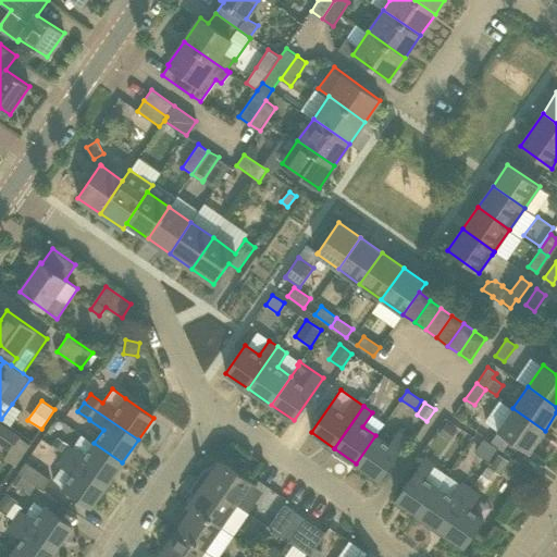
[(511,440),(530,453),(545,431),(512,408),(497,430),(498,430),(511,440)]
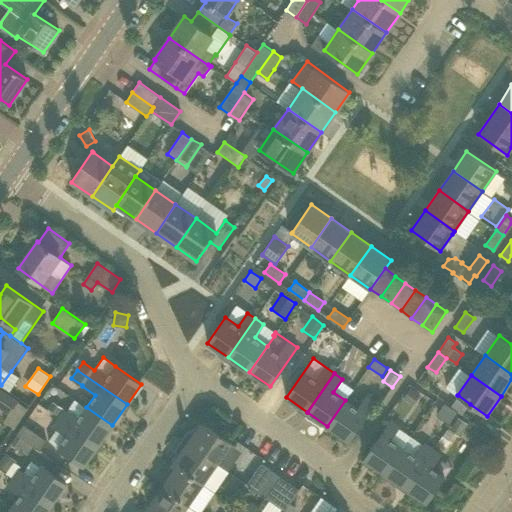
[(413,405),(421,394),(411,387),(403,398),(413,405)]
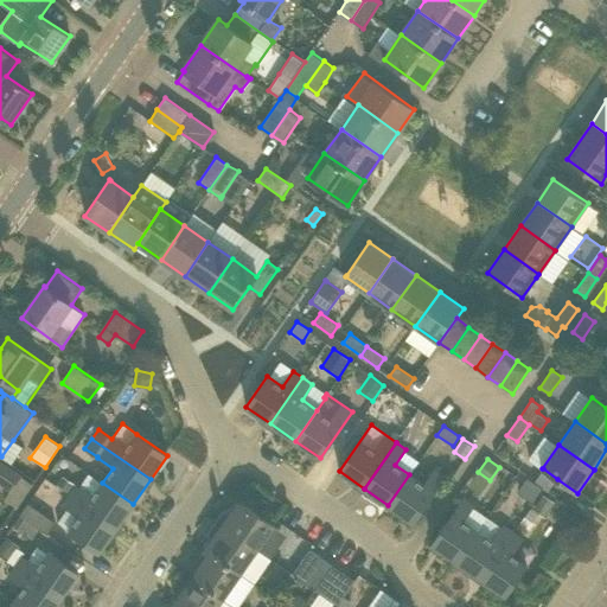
[(0,461),(0,481),(11,490),(5,499),(6,500),(5,502),(17,510),(33,485),(20,477),(21,475),(0,461)]
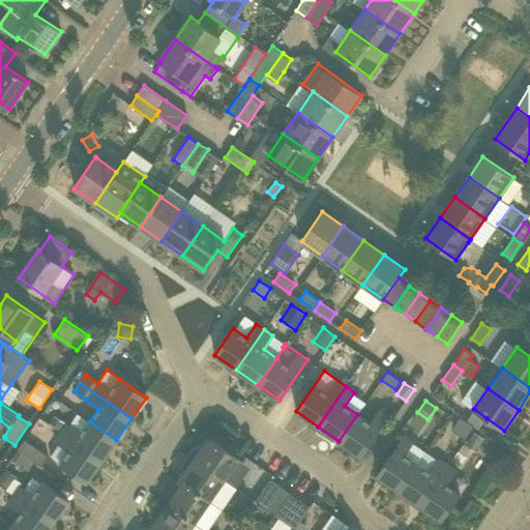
[(478,430),(487,418),(474,409),(466,420),(478,430)]
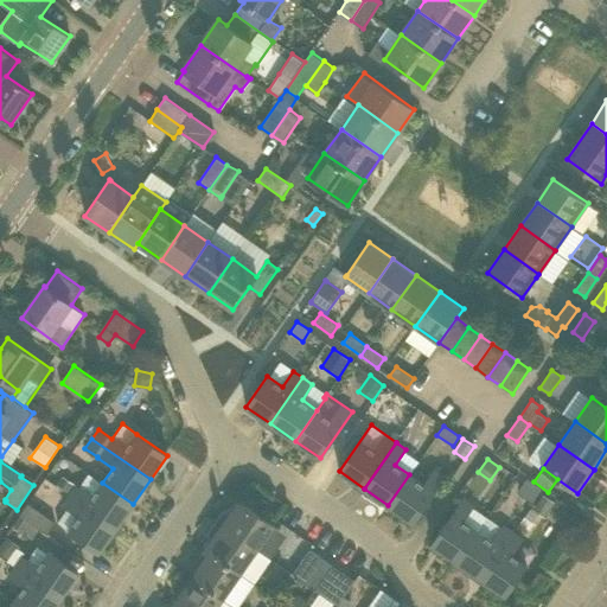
[(413,523),(434,492),(445,477),(435,470),(425,485),(409,474),(388,505),(413,523)]
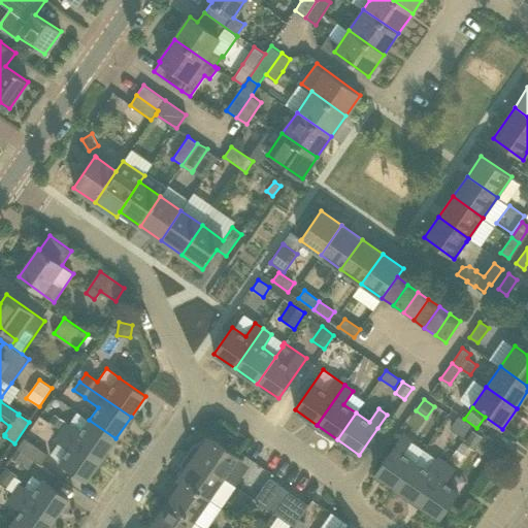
[(55,414),(50,422),(61,429),(66,422),(55,414)]
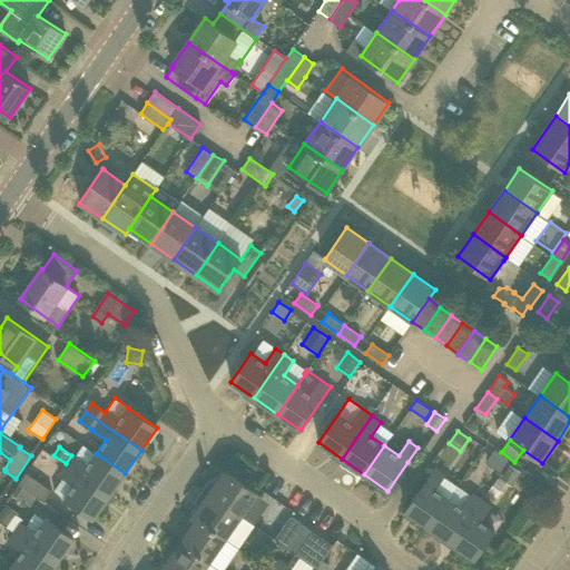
[(500,470),(509,458),(495,449),(487,461),(500,470)]
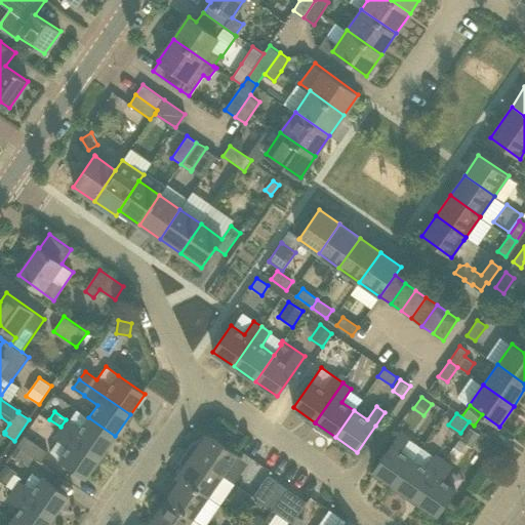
[(88,417),(80,430),(67,421),(61,430),(101,456),(115,436),(88,417)]
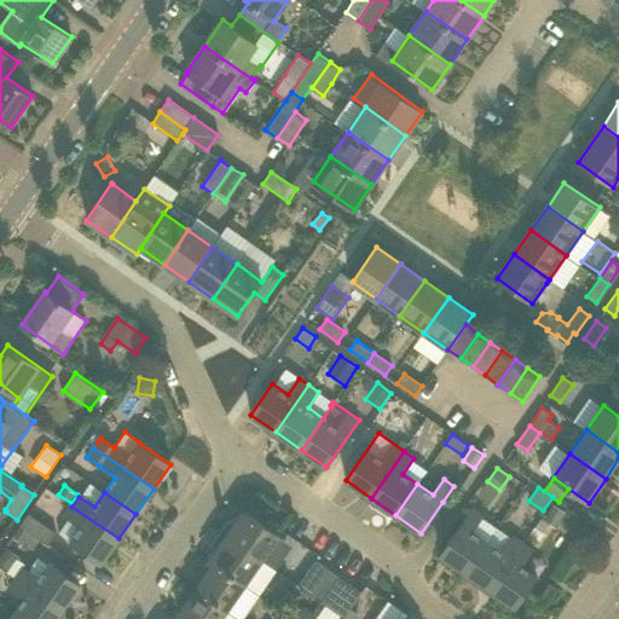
[(553,504),(543,520),(556,528),(566,513),(553,504)]
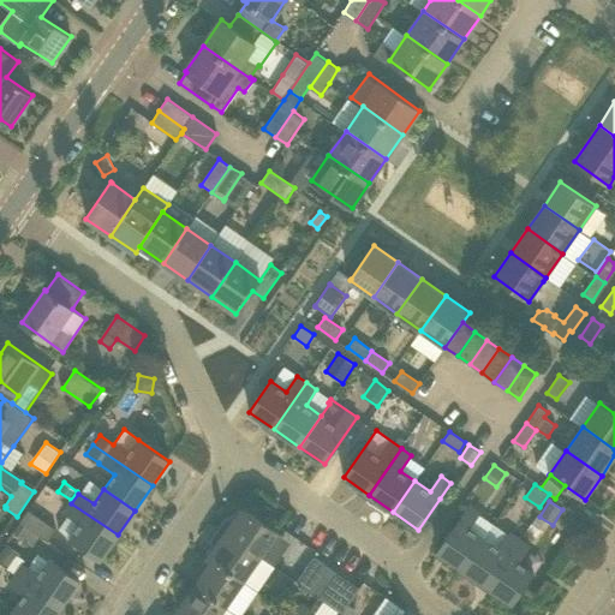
[(70,538),(101,560),(118,535),(71,503),(65,513),(81,524),(70,538)]
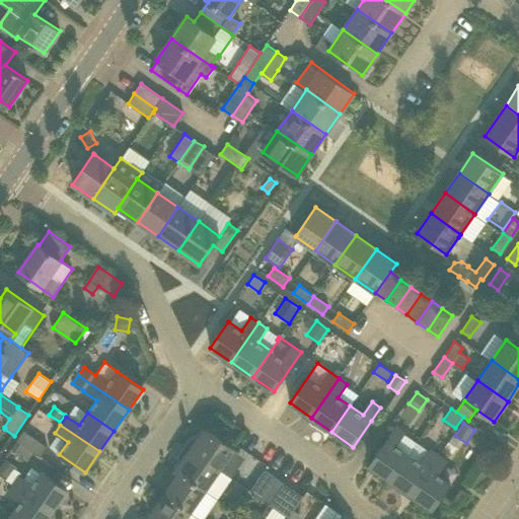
[(396,426),(387,439),(369,465),(390,480),(409,454),(396,445),(405,432),(396,426)]
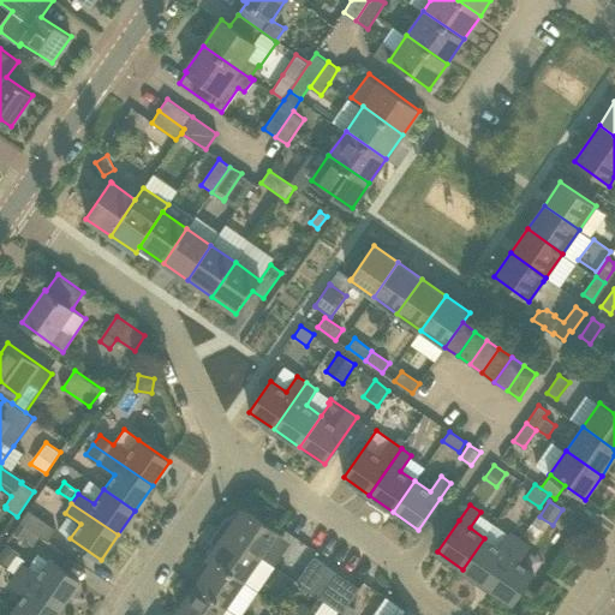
[(261,557),(278,532),(242,508),(234,518),(227,517),(219,529),(261,557)]
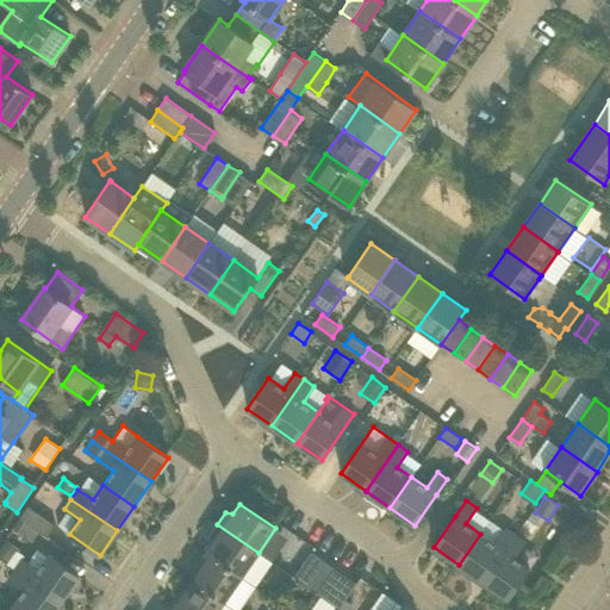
[(20,517),(48,536),(56,524),(27,505),(20,517)]
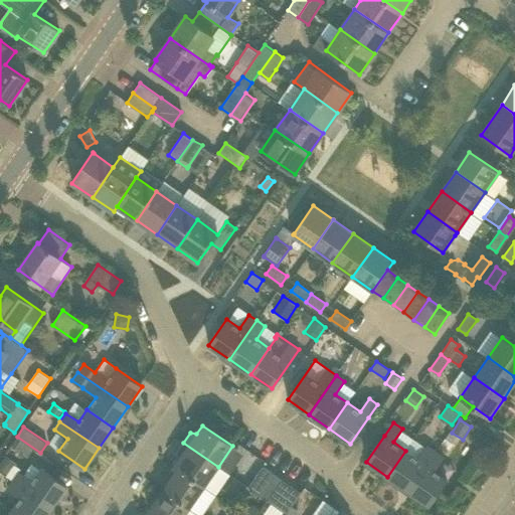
[(176,453),(180,458),(174,467),(178,469),(204,487),(216,495),(229,475),(218,467),(183,443),(176,453)]
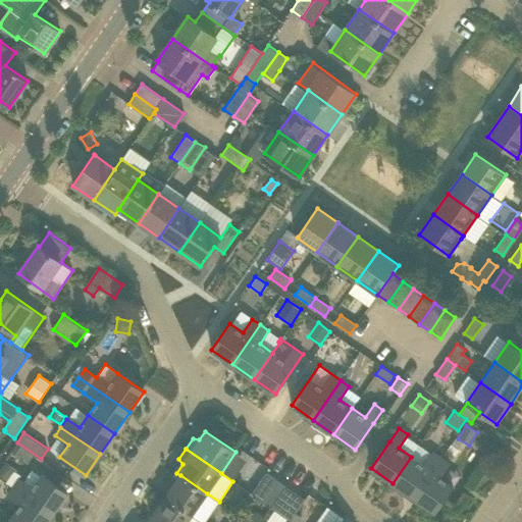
[(414,498),(441,458),(432,452),(423,465),(411,457),(393,483),(414,498)]
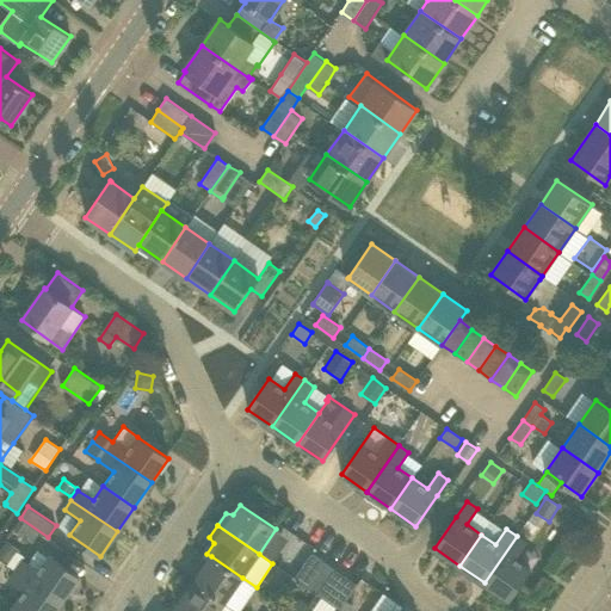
[(510,599),(531,568),(516,559),(526,543),(517,536),(485,582),(510,599)]
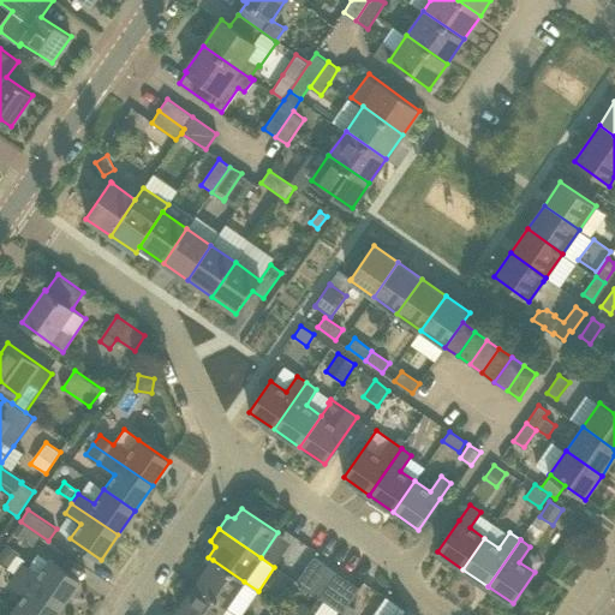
[(21,554),(9,544),(0,555),(0,559),(11,567),(17,557),(18,556),(18,557),(21,554)]
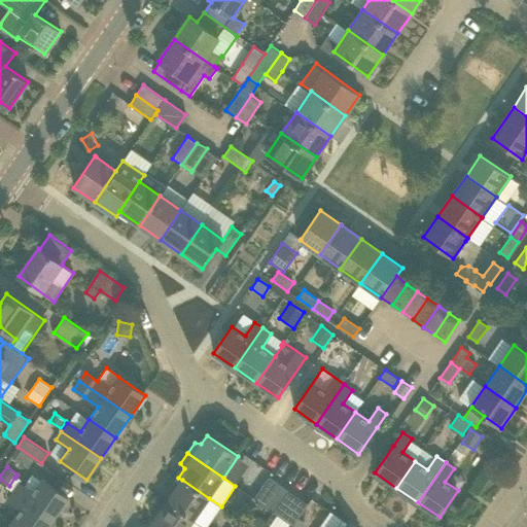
[(264,505),(279,484),(269,477),(254,499),(264,505)]
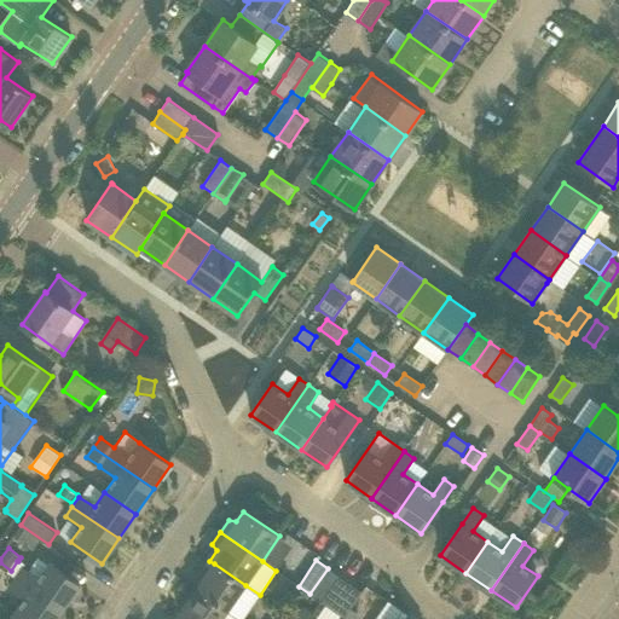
[(23,566),(16,577),(63,609),(81,585),(50,563),(39,578),(23,566)]
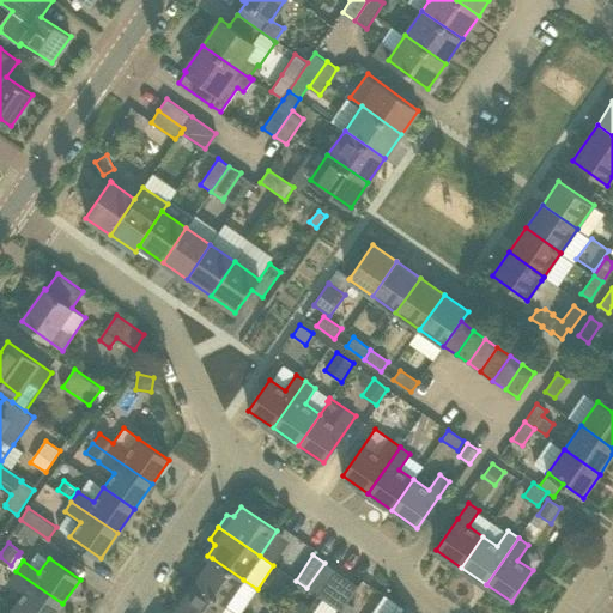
[(195,583),(226,605),(243,580),(212,558),(195,583)]
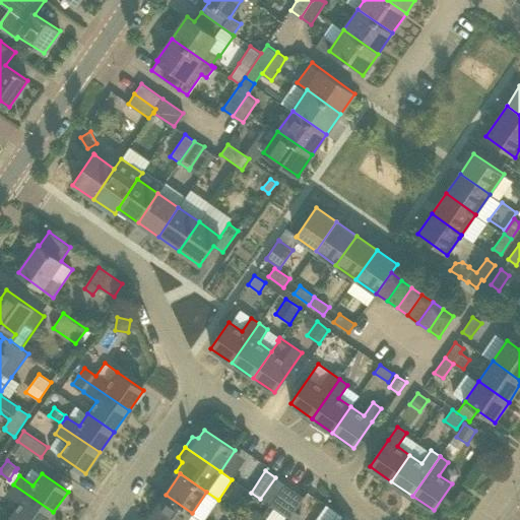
[(285,483),(275,477),(260,499),(270,506),(285,483)]
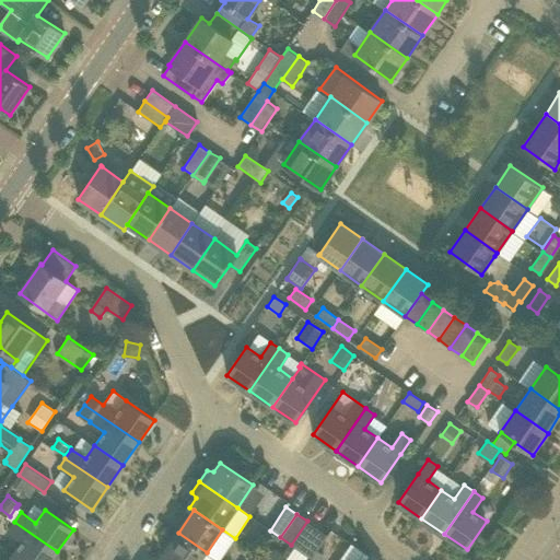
[(318,528),(307,521),(291,545),(302,552),(318,528)]
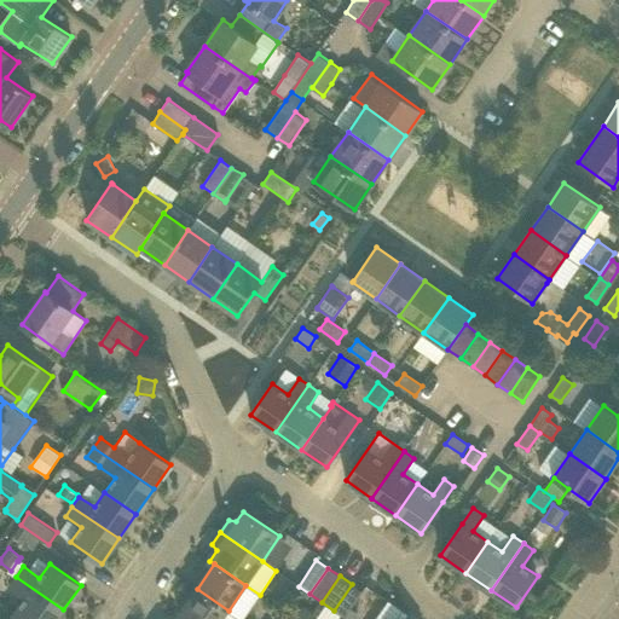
[(9,586),(10,586),(25,599),(15,613),(23,618),(57,618),(63,609),(16,577),(9,586)]
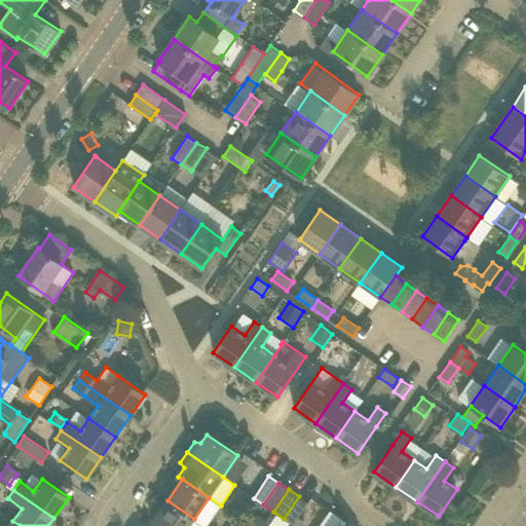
[(293,525),(299,517),(308,503),(299,496),(284,519),(293,525)]
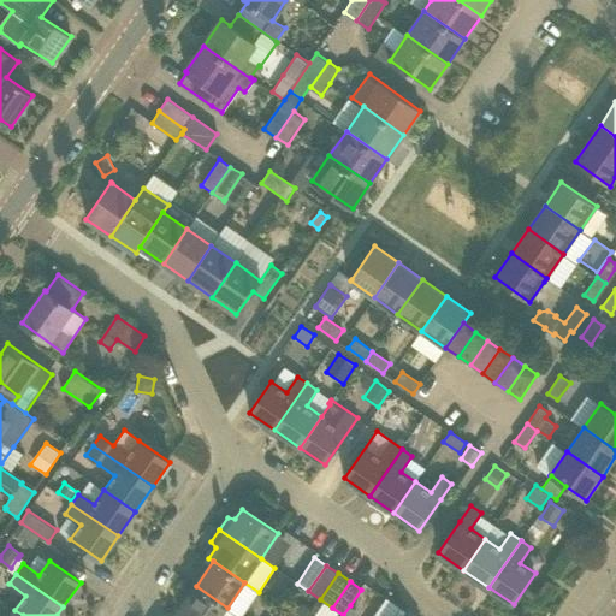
[(196,586),(178,612),(183,615),(220,615),(227,608),(196,586)]
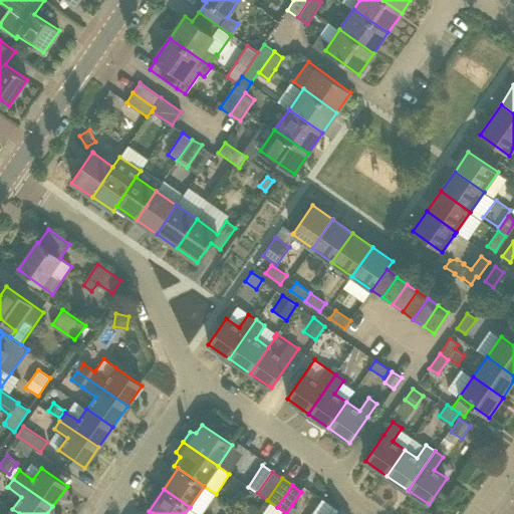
[(249,513),(255,513),(260,507),(254,503),(248,505),(244,510),(249,513)]
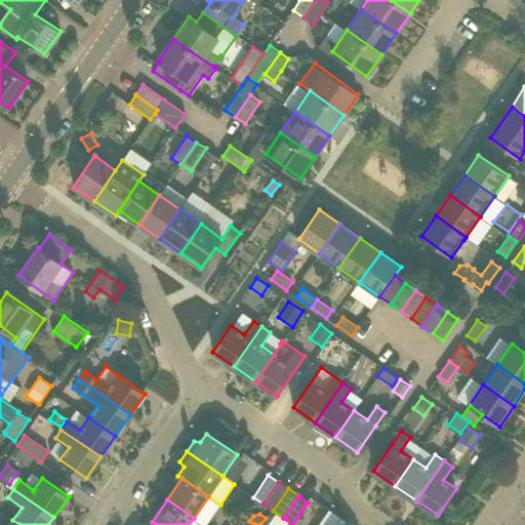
[(298,516),(292,524),(291,524),(304,524),(305,524),(304,520),(298,516)]
